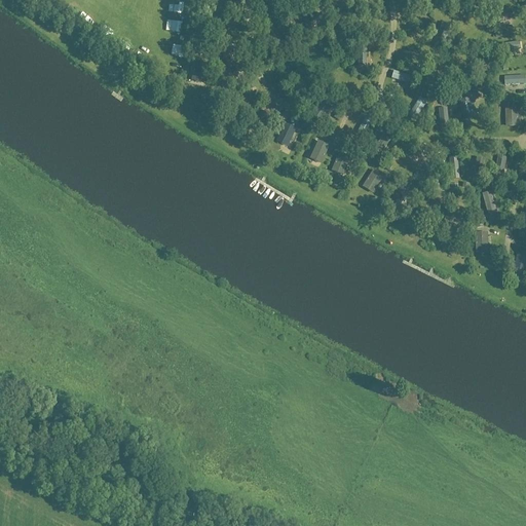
[(219,16),(178,7),(175,22),(216,31),(219,16)]
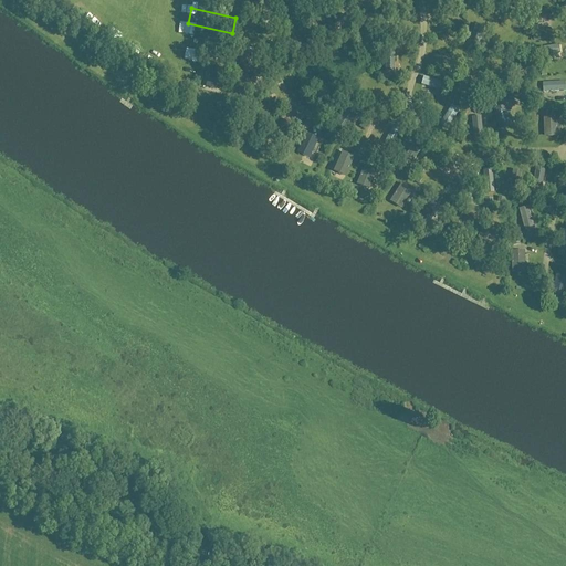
[(552,11),(530,12),(530,21),(553,20),(552,11)]
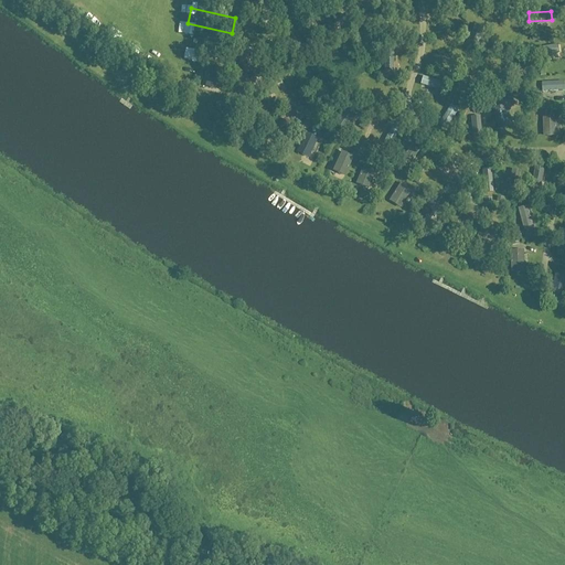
[(476,23),(469,42),(476,45),(483,27),(476,23)]
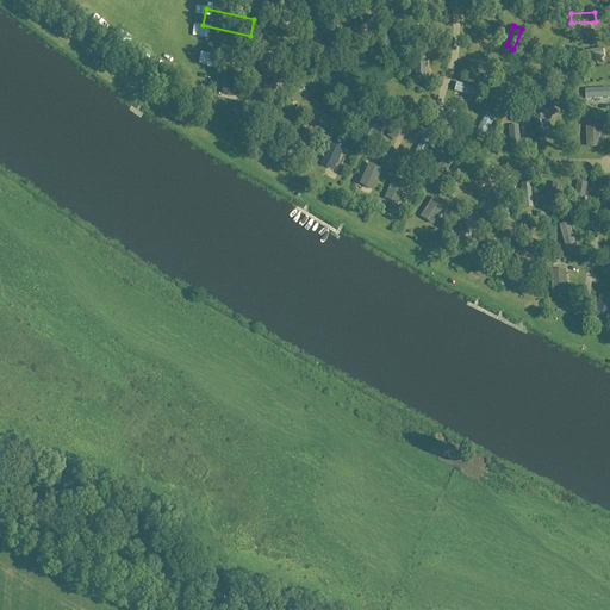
[(251,48),(203,38),(199,54),(248,62),(251,48)]
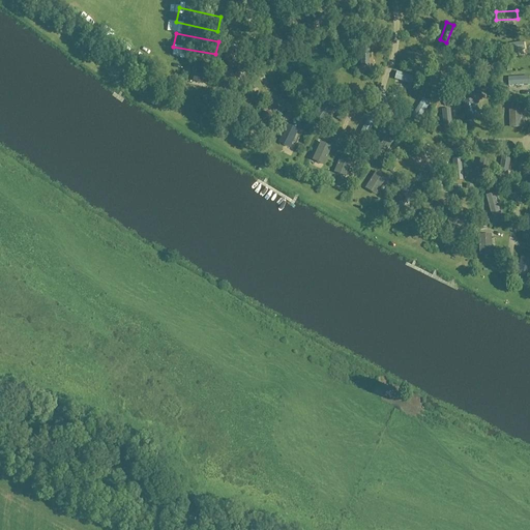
[(524,41),(503,45),(504,53),(525,50),(524,41)]
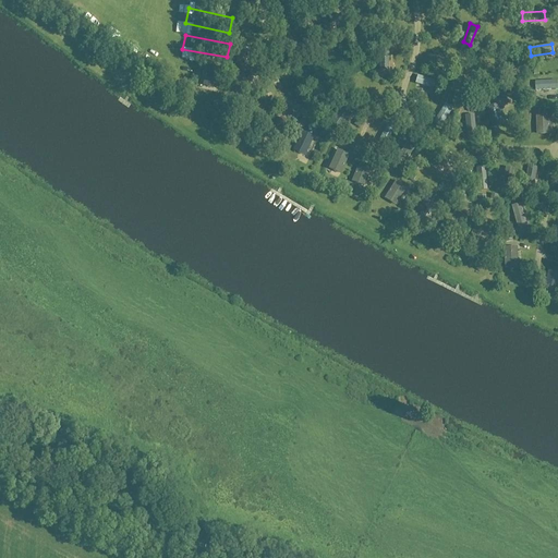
[(440,82),(419,75),(416,84),(438,89),(440,82)]
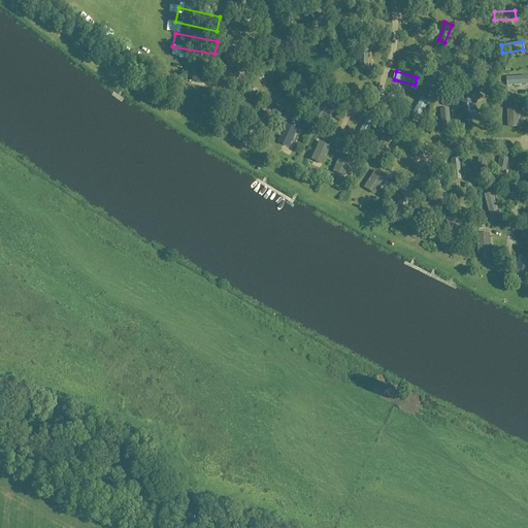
[(527,75),(506,77),(507,85),(527,84),(527,75)]
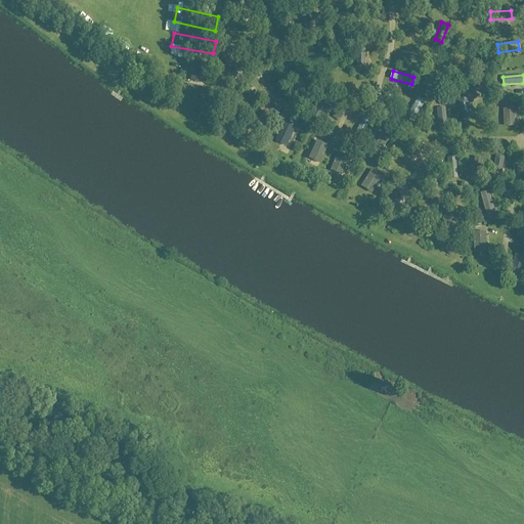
[(425,101),(415,95),(404,112),(416,119),(425,101)]
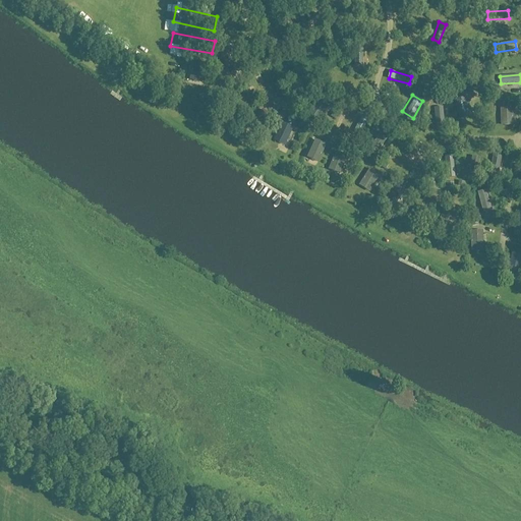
[(464,118),(473,116),(467,96),(458,99),(464,118)]
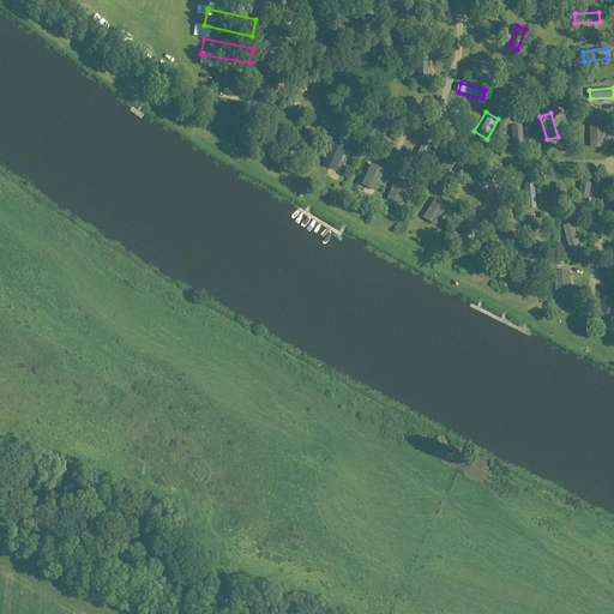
[(605,124),(590,124),(591,149),(606,149),(605,124)]
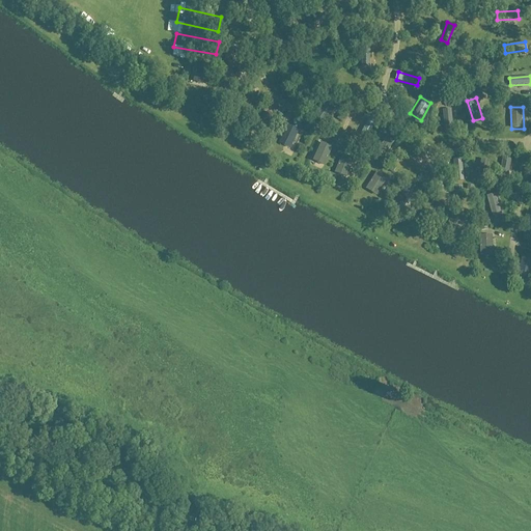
[(452,109),(443,110),(445,133),(453,132),(452,109)]
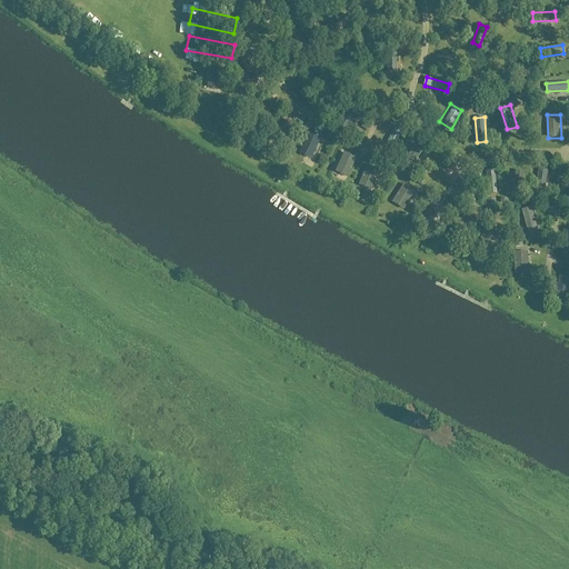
[(402,129),(396,126),(386,147),(392,150),(402,129)]
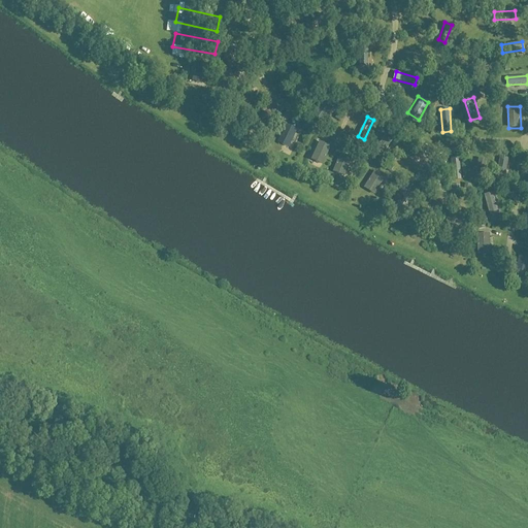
[(284,142),(292,146),(299,129),(292,126),(284,142)]
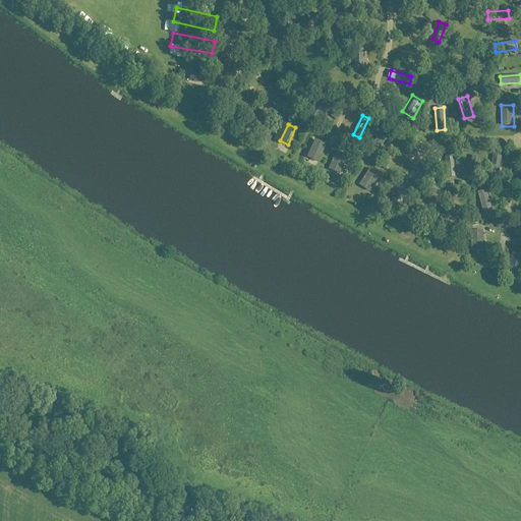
[(299,129),(283,162),(298,169),(314,136),(299,129)]
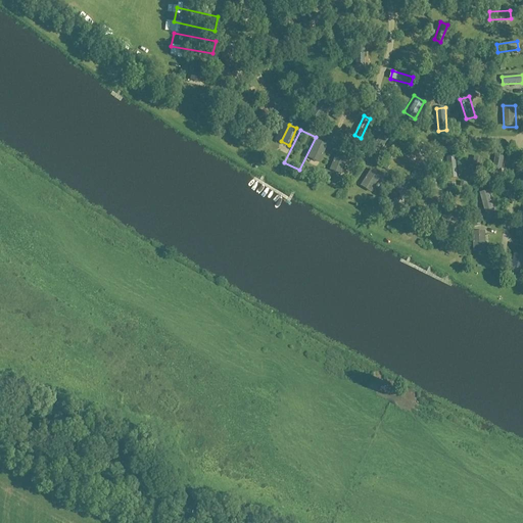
[(384,132),(373,148),(379,152),(390,136),(384,132)]
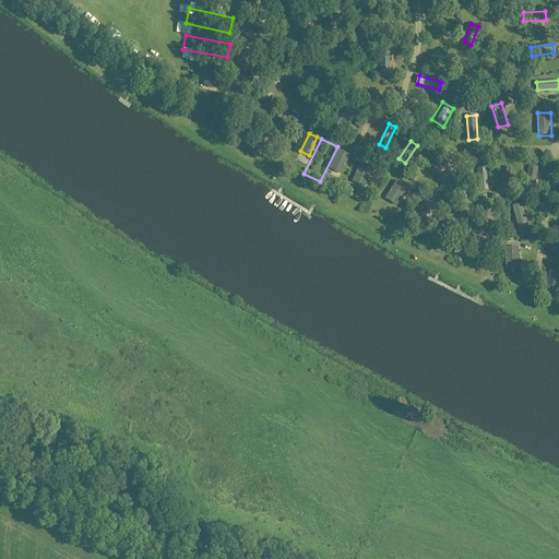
[(346,154),(329,186),(345,194),(364,164),(346,154)]
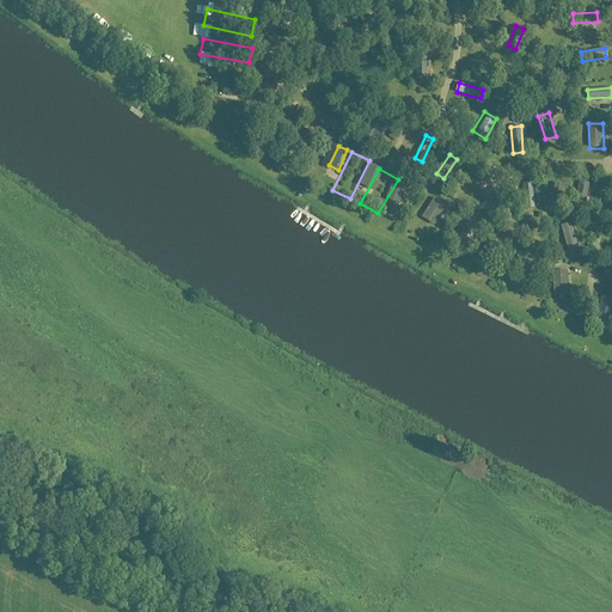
[(591,177),(579,175),(574,197),(587,200),(591,177)]
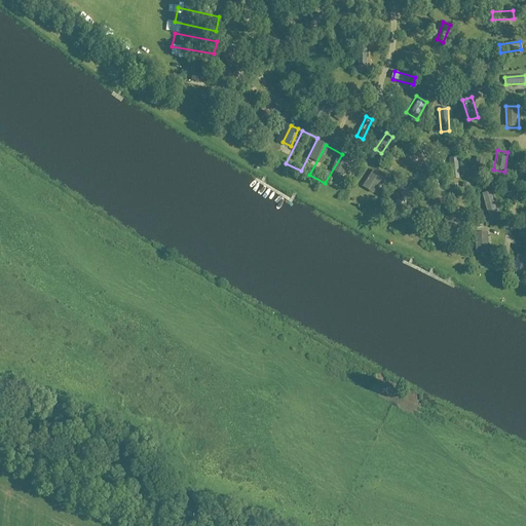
[(457,157),(450,157),(452,179),(459,179),(457,157)]
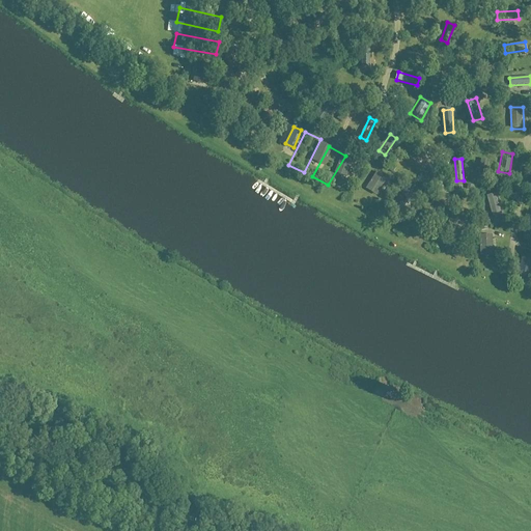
[(490,161),(481,159),(477,179),(485,182),(490,161)]
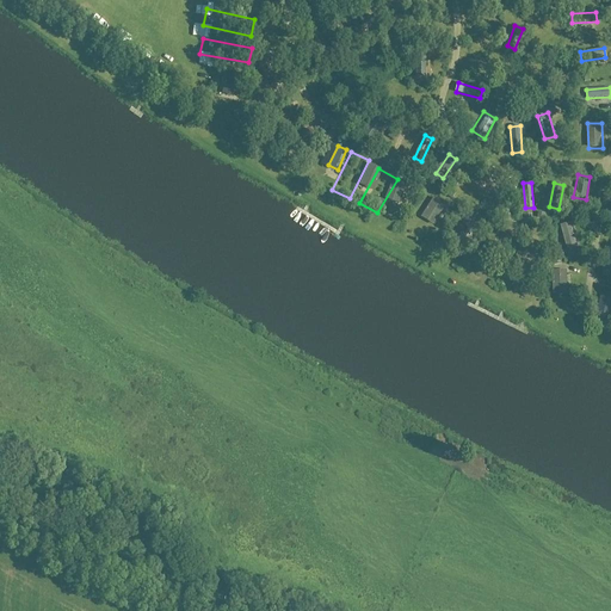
[(408,184),(387,217),(399,226),(421,191),(408,184)]
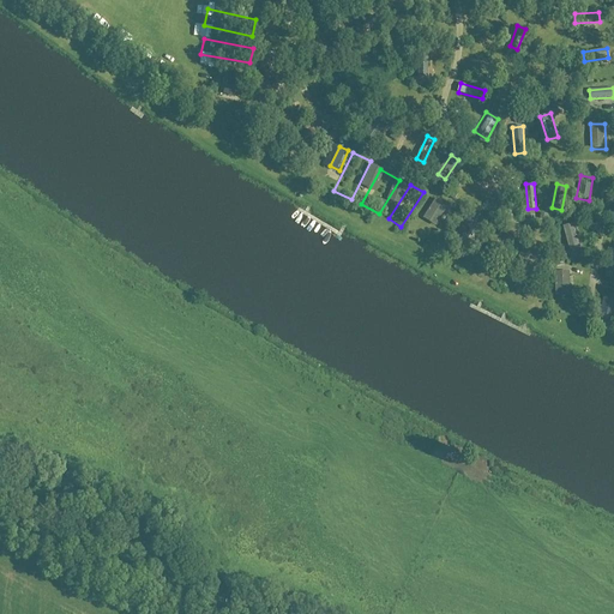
[(437,197),(415,232),(426,239),(447,204),(437,197)]
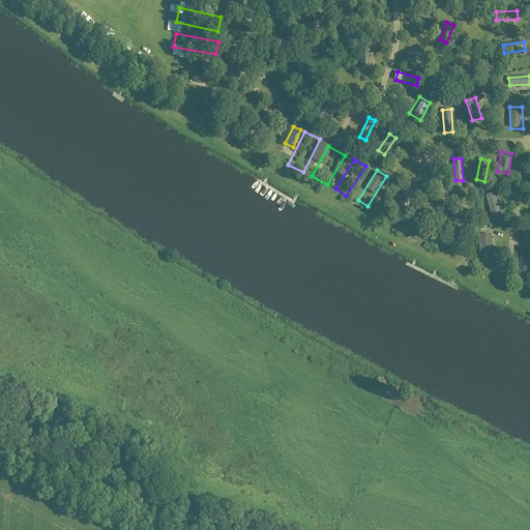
[(395,180),(378,210),(389,216),(407,186),(395,180)]
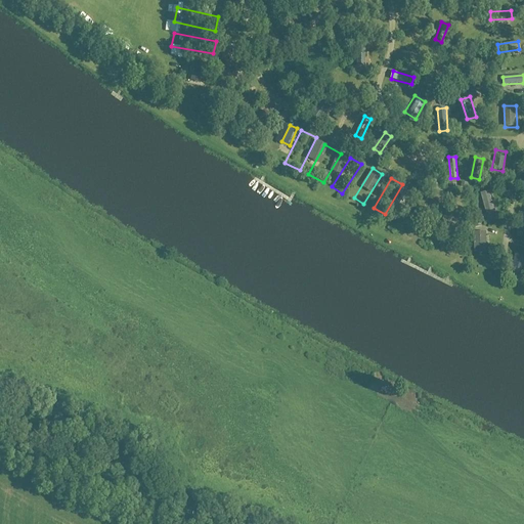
[(411,188),(395,218),(407,224),(423,195),(411,188)]
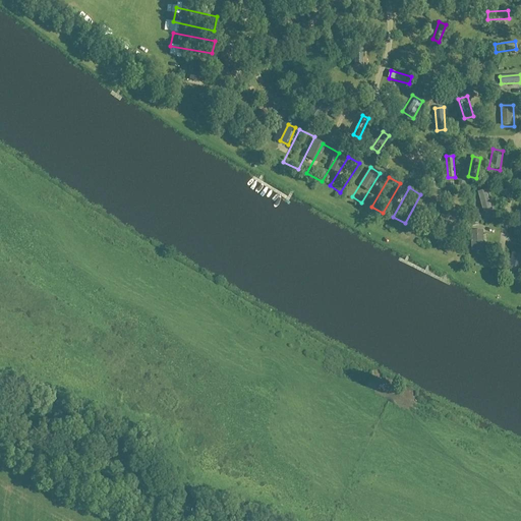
[(487,189),(478,192),(484,212),(494,209),(487,189)]
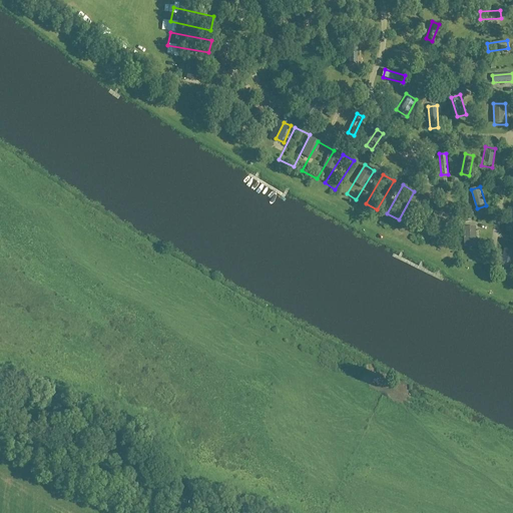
[(474,211),(457,247),(469,252),(489,218),(474,211)]
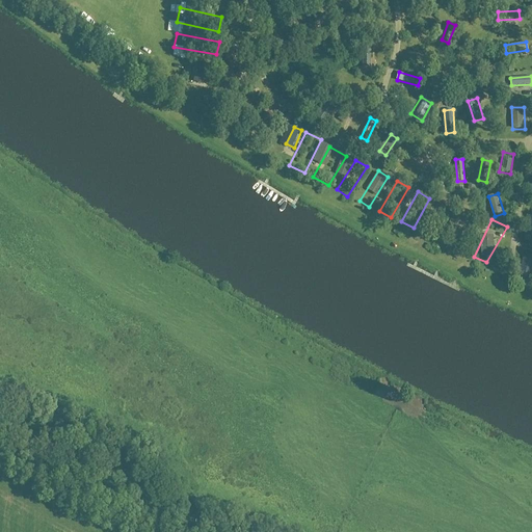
[(531,244),(517,276),(530,283),(531,278),(531,244)]
